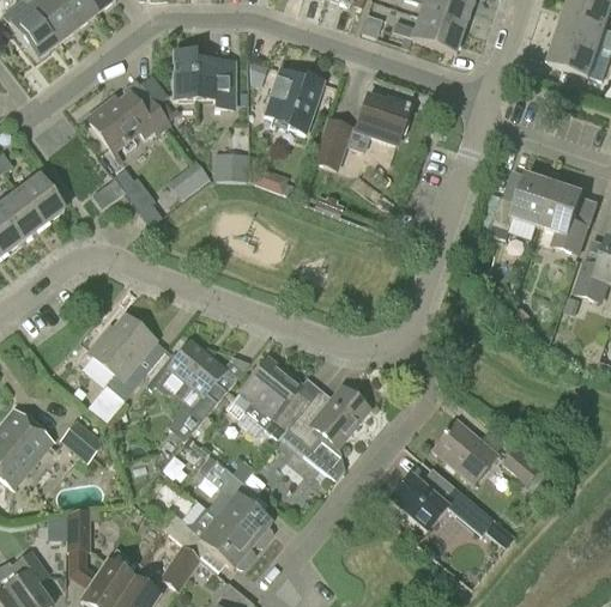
[(58,47),(22,0),(19,0),(1,14),(37,61),(58,47)]
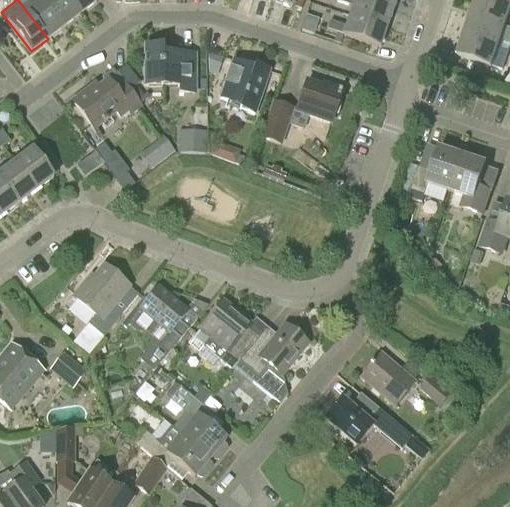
[(18,0),(48,39),(64,26),(44,0),(18,0)]
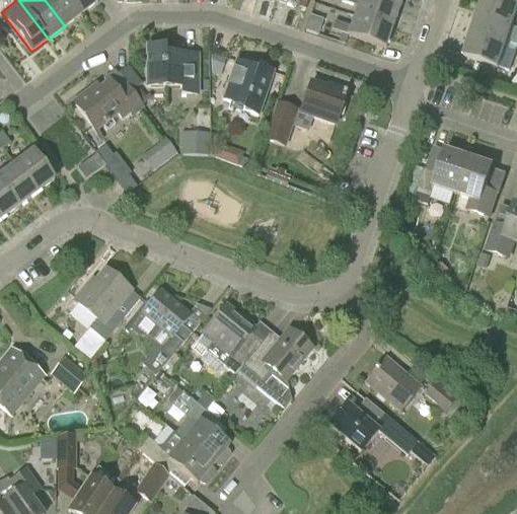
[(45,0),(65,26),(82,13),(71,0),(45,0)]
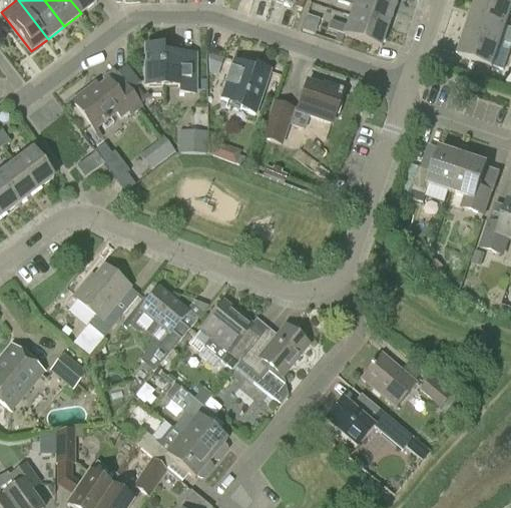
[(70,0),(81,13),(97,1),(96,0),(70,0)]
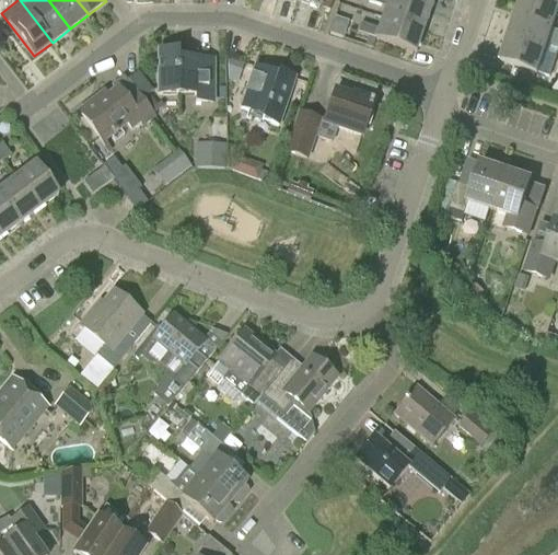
[(383,15),(422,30),(430,10),(402,0),(374,0),(386,4),(383,15)]
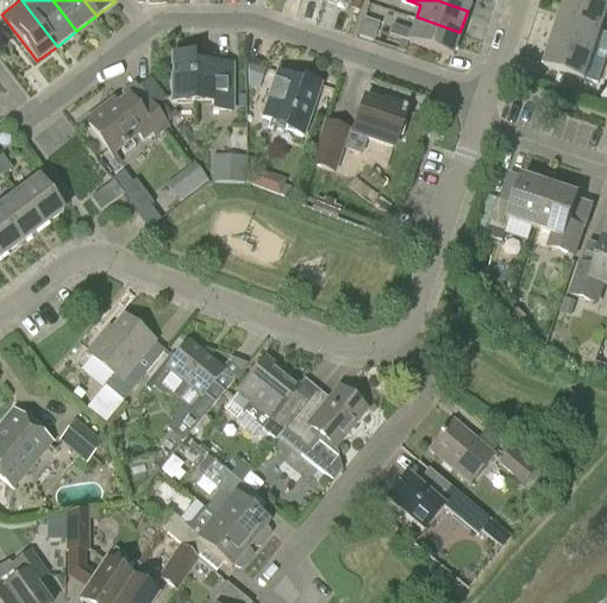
[(437,0),(468,11),(471,0),(437,0)]
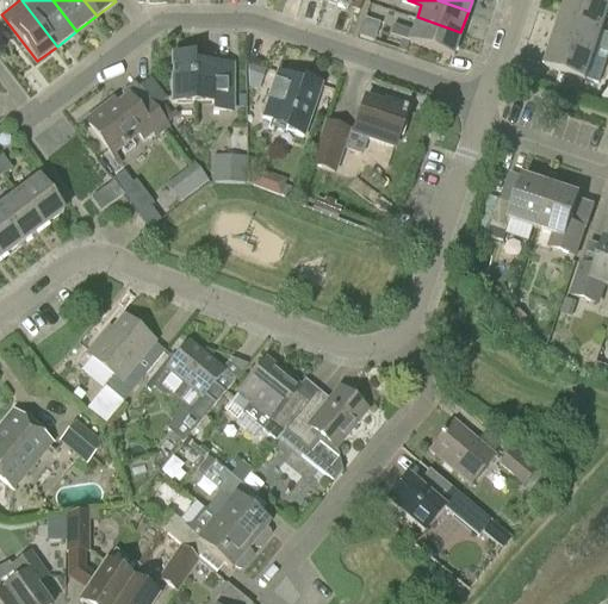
[(568,0),(563,16),(603,29),(607,16),(607,1),(603,0),(568,0)]
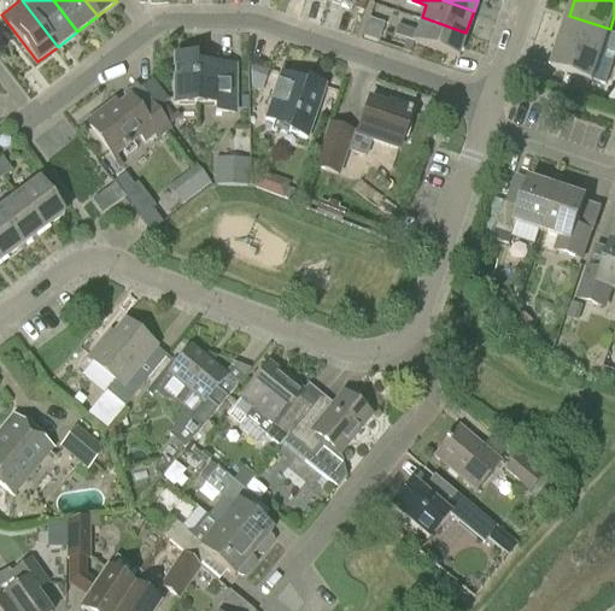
[(380,34),(384,16),(368,13),(364,31),(380,34)]
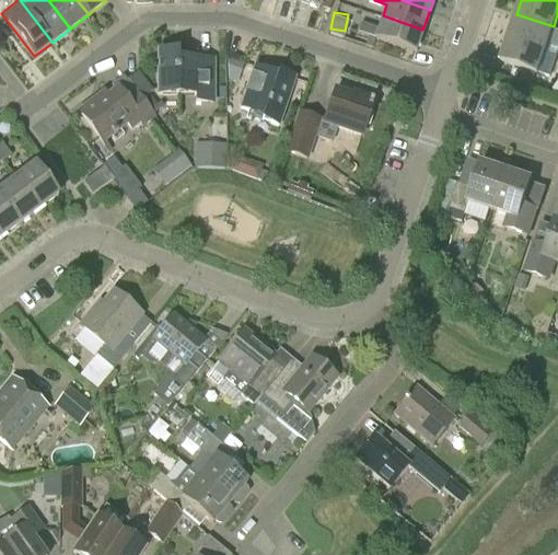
[(554,26),(516,14),(509,36),(546,48),(554,26)]
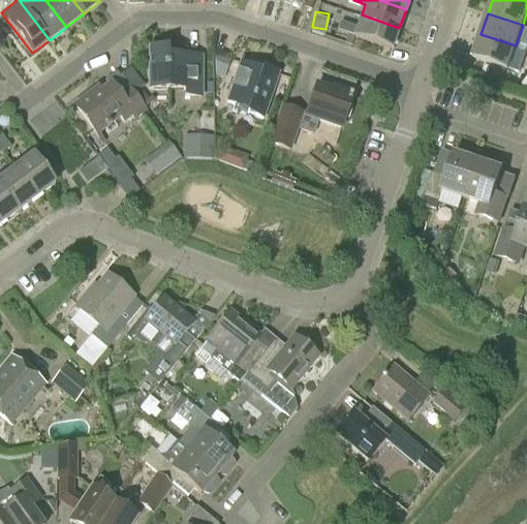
[(348,32),(354,34),(393,48),(399,28),(362,14),(358,25),(342,20),(338,28),(348,32)]
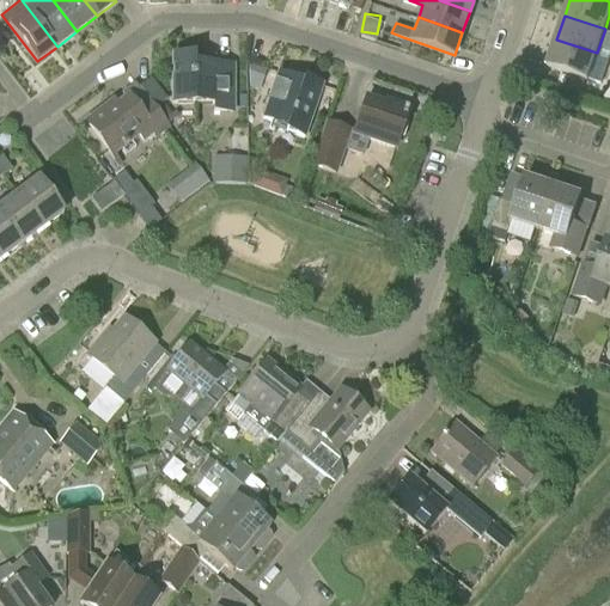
[(408,49),(410,40),(403,37),(400,47),(408,49)]
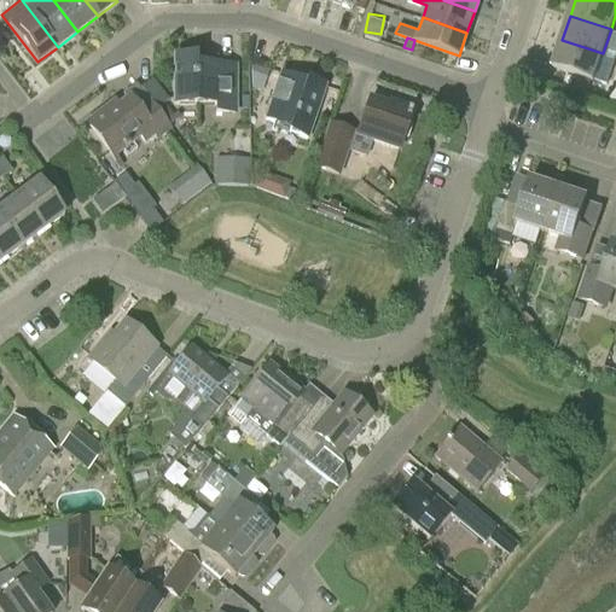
[(603,53),(562,40),(553,65),(594,79),(603,53)]
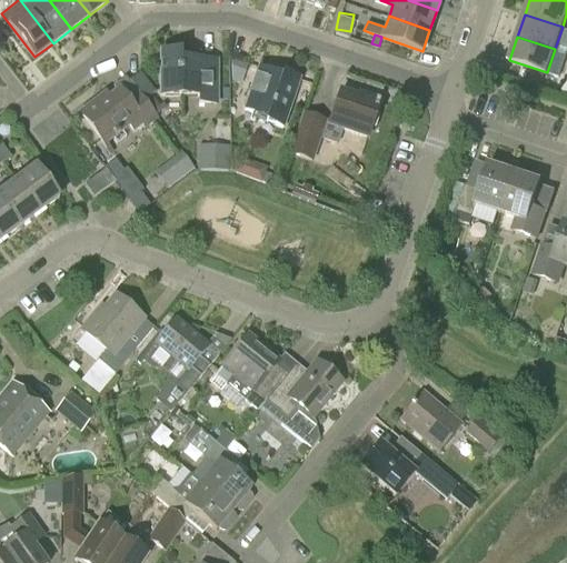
[(217,100),(217,58),(201,58),(201,51),(162,51),(161,93),(201,93),(201,100),(217,100)]
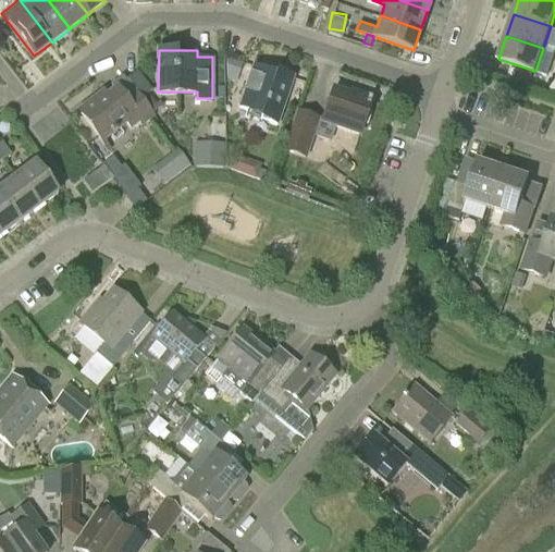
[(244,59),(227,54),(229,75),(237,78),(244,59)]
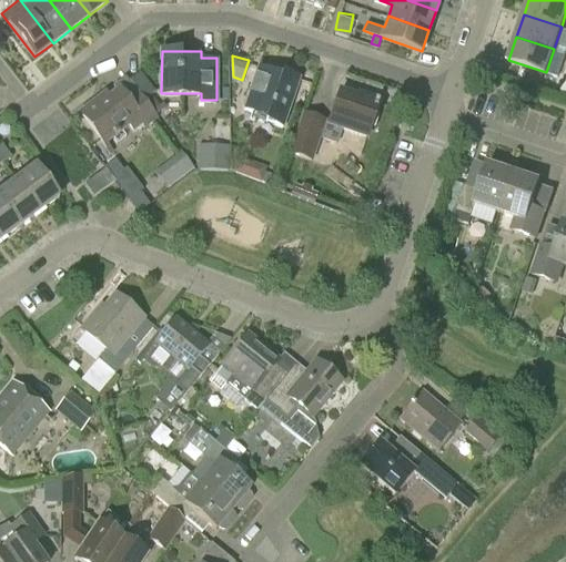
[(253,111),(252,115),(283,126),(301,75),(283,69),(282,74),(259,67),(244,108),(253,111)]
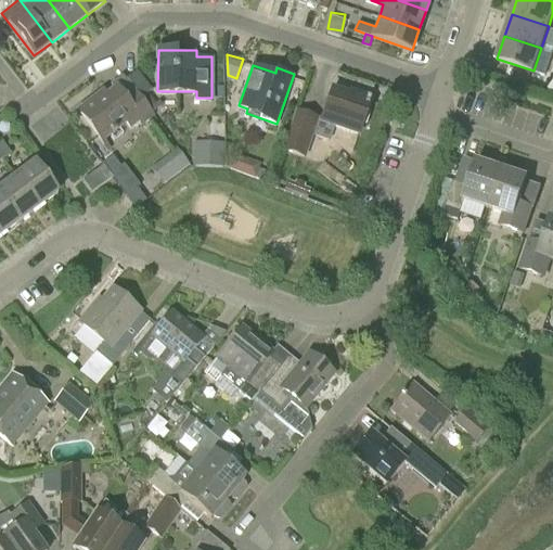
[(103,139),(127,120),(131,126),(141,118),(142,120),(152,113),(134,90),(126,97),(117,87),(101,99),(98,94),(79,109),(103,139)]
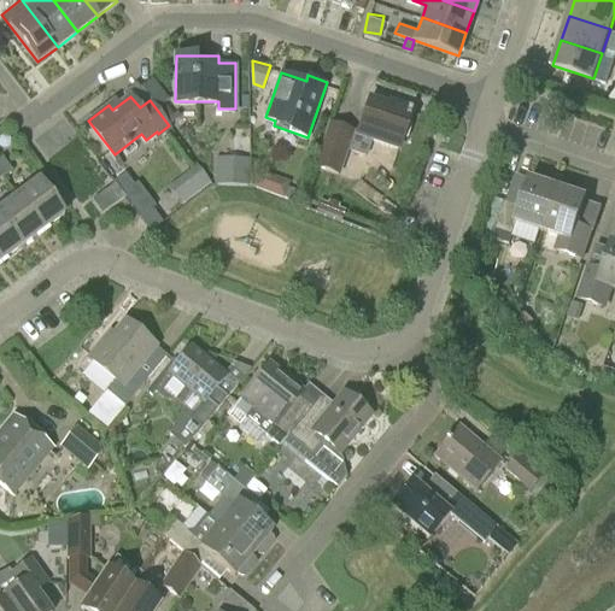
[(370,98),(359,129),(329,118),(315,164),(341,174),(350,147),(368,153),(373,139),(399,147),(411,111),(370,98)]
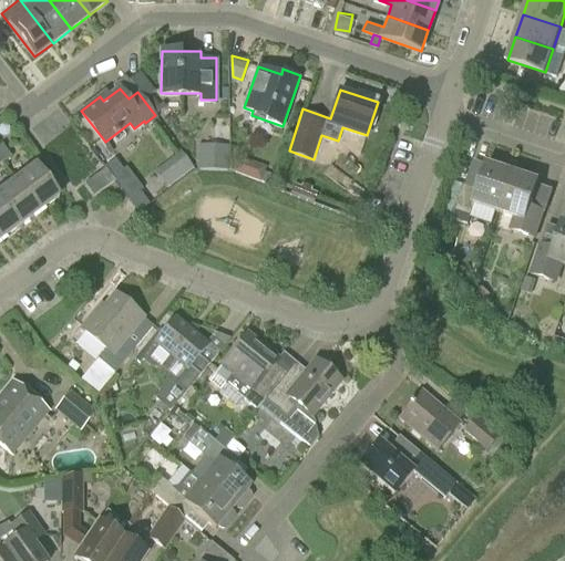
[(11,153),(3,141),(0,143),(0,155),(2,159),(11,153)]
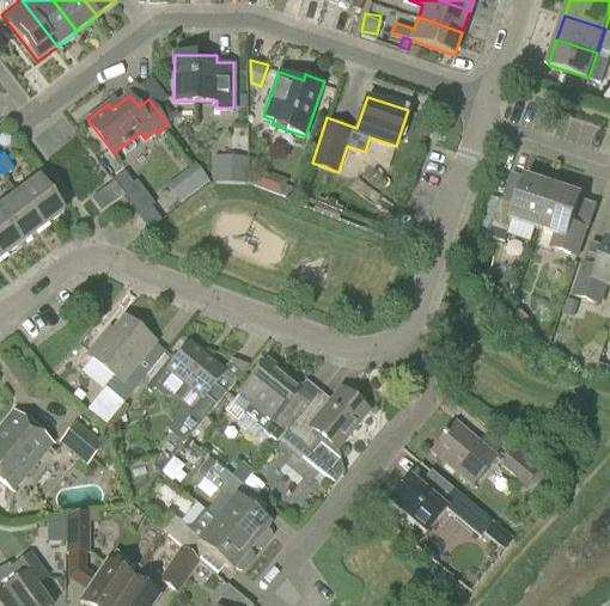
[(215,152),(214,179),(248,181),(249,153),(215,152)]
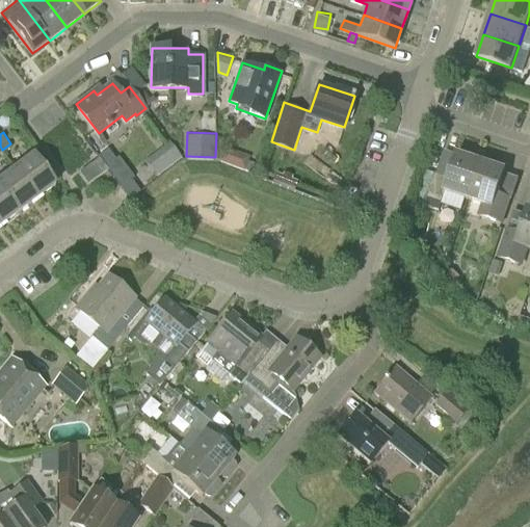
[(183,155),(171,140),(156,153),(167,167),(183,155)]
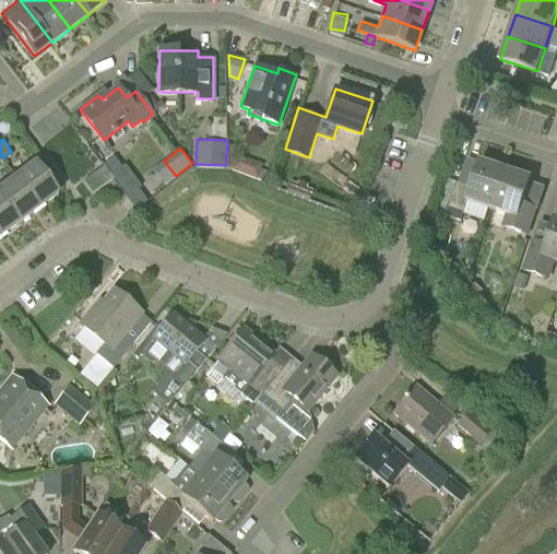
[(233,167),(259,178),(264,165),(238,154),(233,167)]
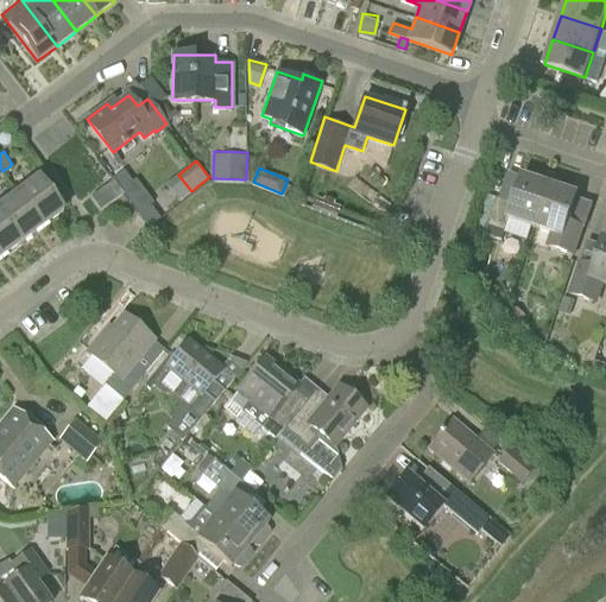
[(506,230),(510,217),(536,226),(550,183),(523,173),(513,202),(498,196),(488,225),(506,230)]
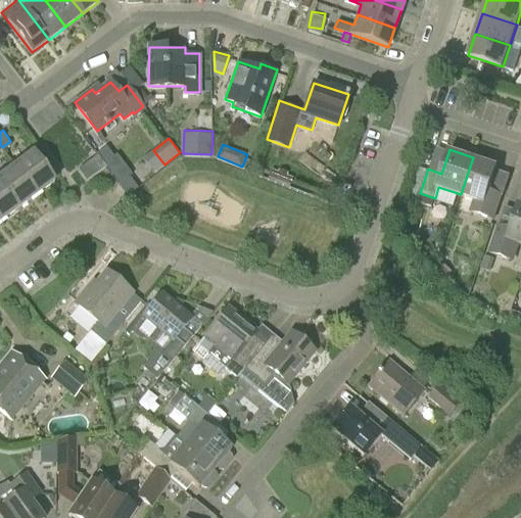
[(15,165),(37,193),(55,180),(34,150),(15,165)]
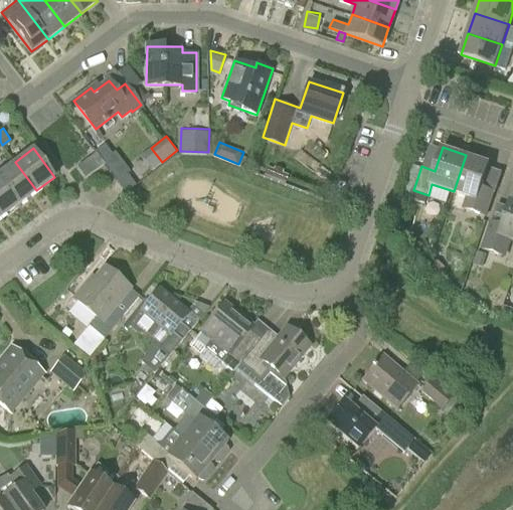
[(122,183),(131,176),(109,148),(100,155),(106,162),(122,183)]
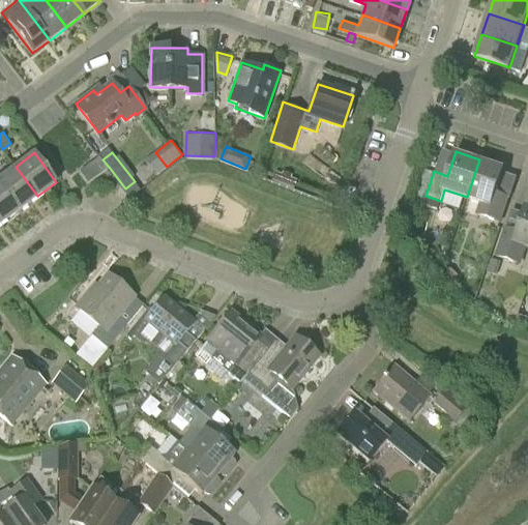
[(88,182),(109,167),(103,159),(99,155),(79,171),(88,182)]
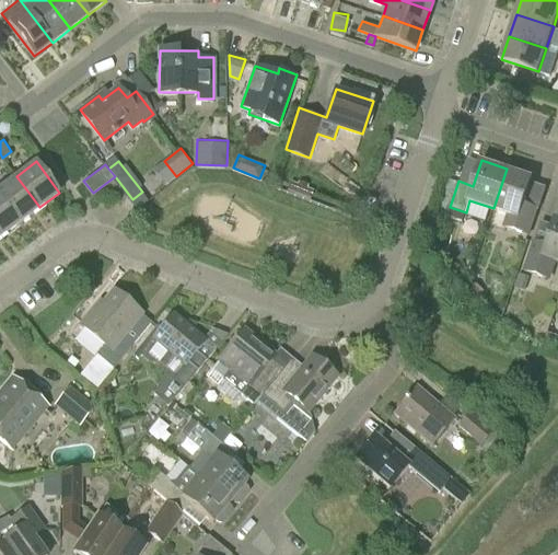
[(507,169),(493,208),(508,212),(503,224),(531,233),(539,208),(524,203),(533,177),(507,169)]
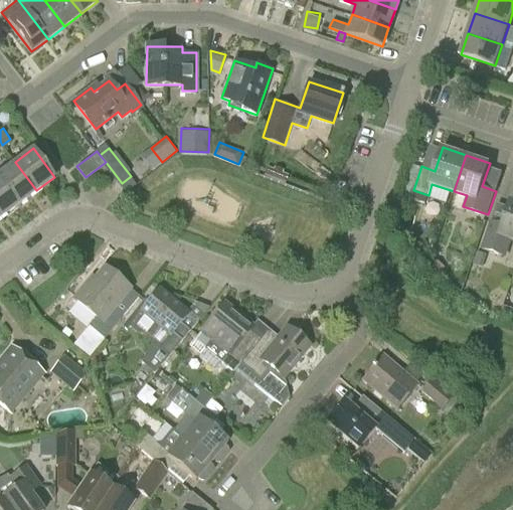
[(36,190),(15,162),(0,172),(0,177),(18,203),(36,190)]
